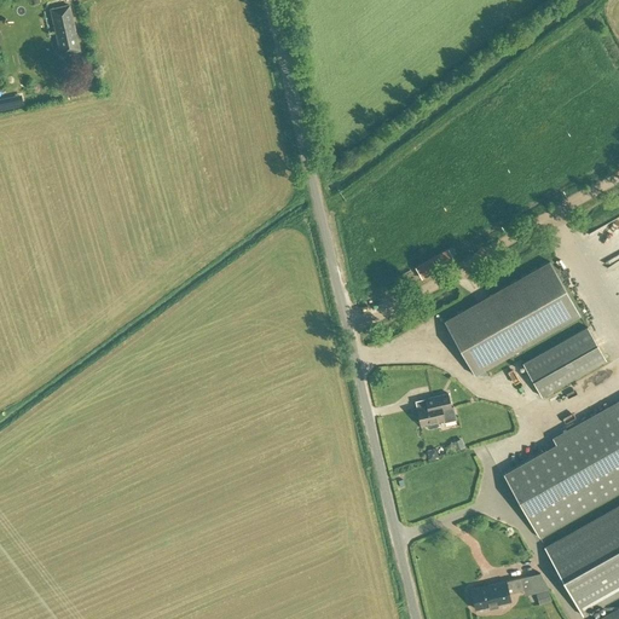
[(79,50),(69,5),(51,10),(61,55),(79,50)]
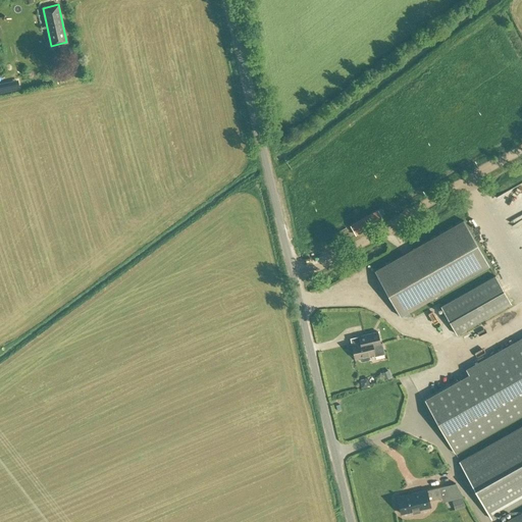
[(351,225),(356,235),(382,219),(380,216),(383,214),(380,209),(351,225)]
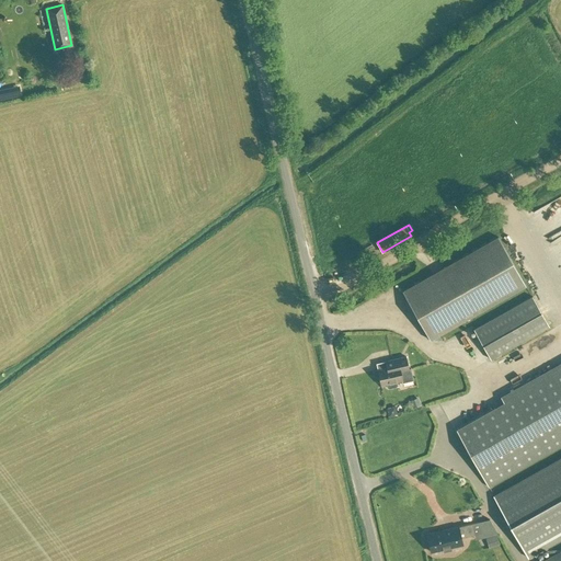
[(560,262),(560,229),(548,236),(560,262)]
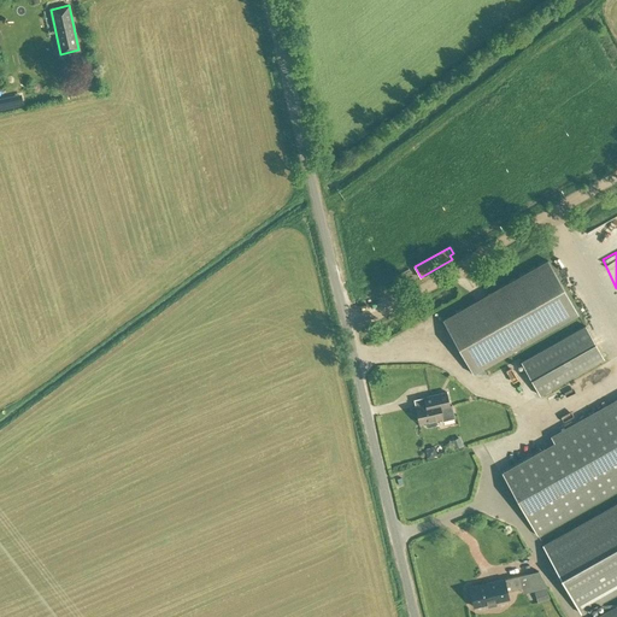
[(472,374),(498,359),(579,315),(548,260),(442,321),(472,374)]
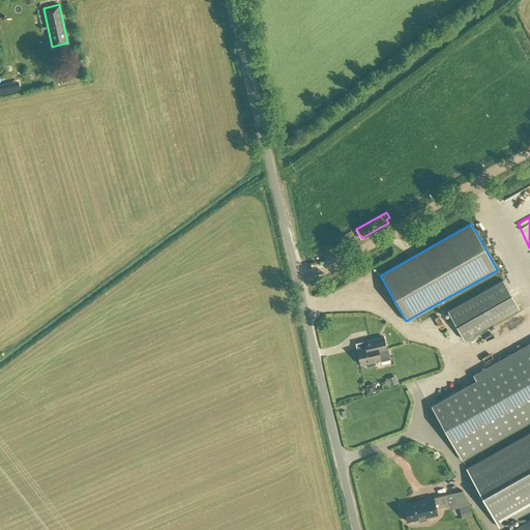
[(463,340),(519,308),(503,281),(447,312),(463,340)]
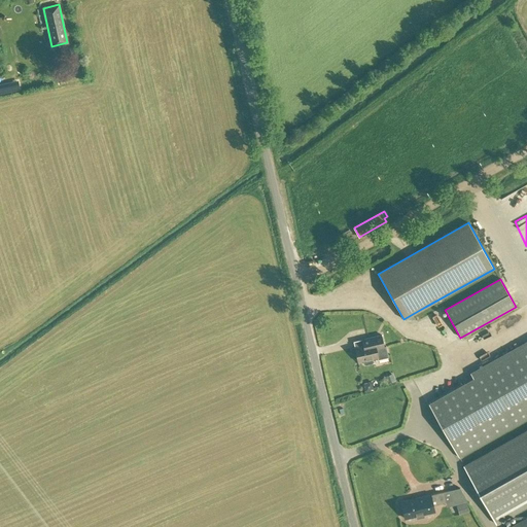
[(374,361),(373,357),(378,356),(379,359),(388,357),(386,347),(384,347),(381,335),(366,339),(367,345),(354,348),(357,361),(362,360),(363,364),(365,364),(372,363),(374,361)]
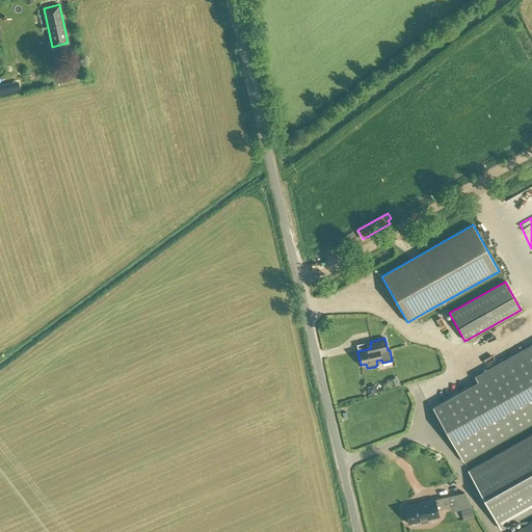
[(462,461),(531,422),(531,343),(474,376),(477,381),(432,407),(462,461)]
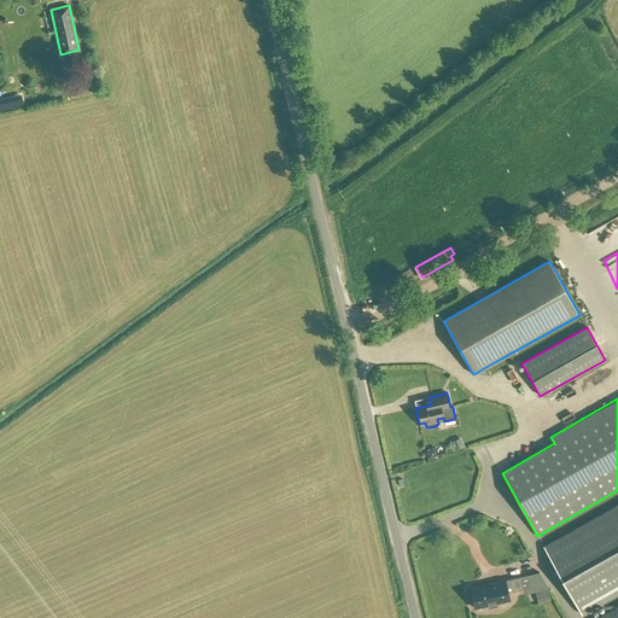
[(461,438),(450,442),(454,450),(464,447),(461,438)]
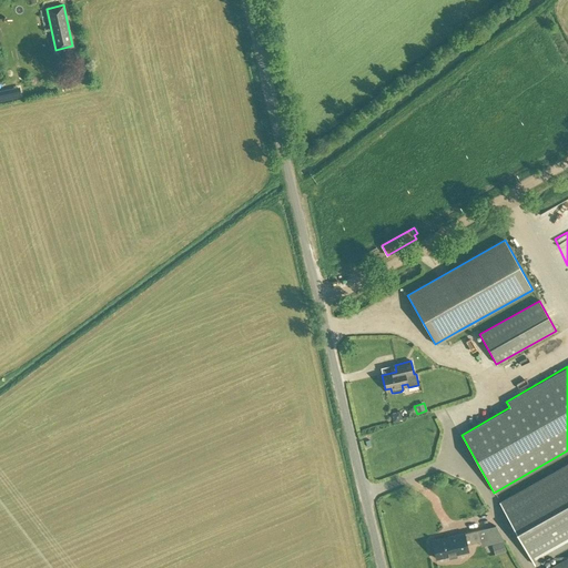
[(567,464),(499,503),(534,565),(567,545),(567,464)]
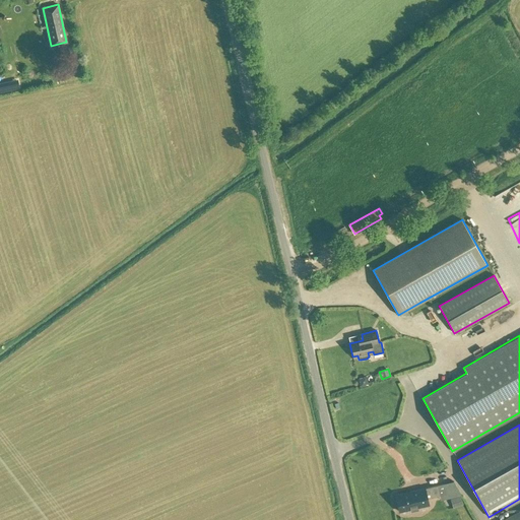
[(437,485),(429,488),(395,495),(398,511),(409,509),(410,512),(417,510),(416,507),(428,505),(427,499),(440,496),(437,485)]
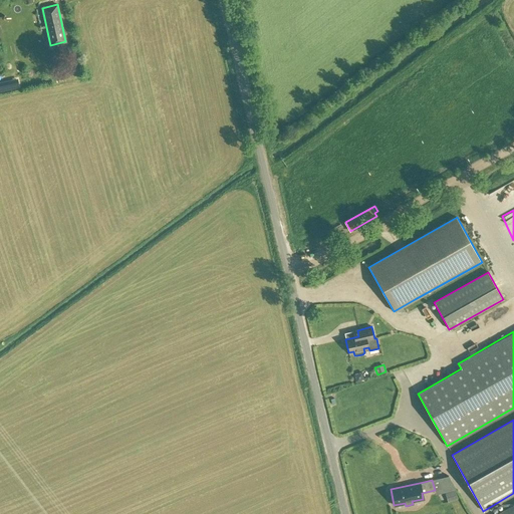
[(513,513),(513,504),(496,513),(513,513)]
